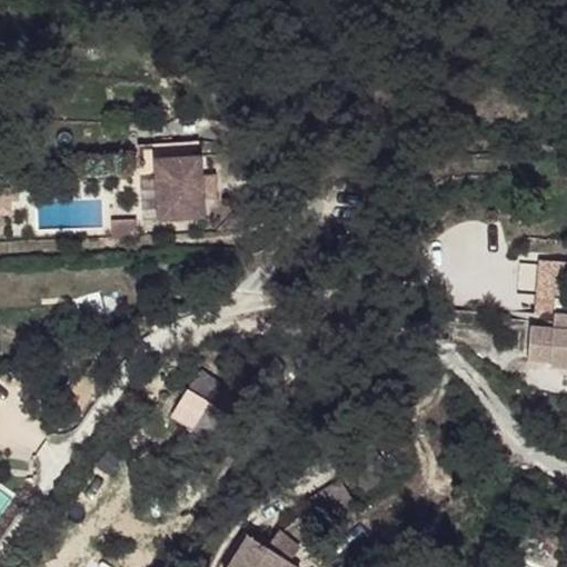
[(196,146),(151,148),(156,221),(199,219),(196,146)]
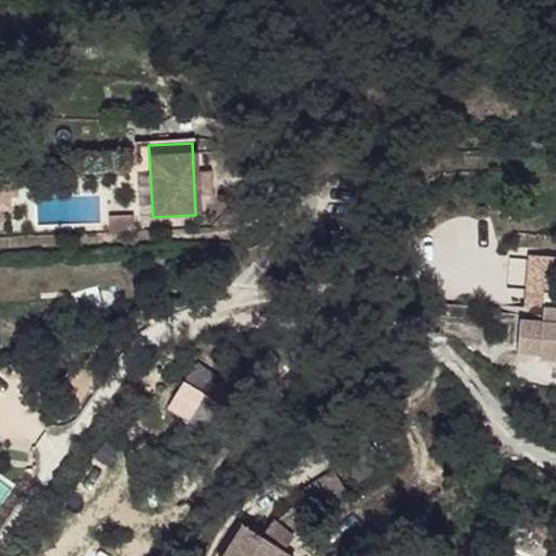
[(130,217),(106,218),(106,236),(131,234),(130,217)]
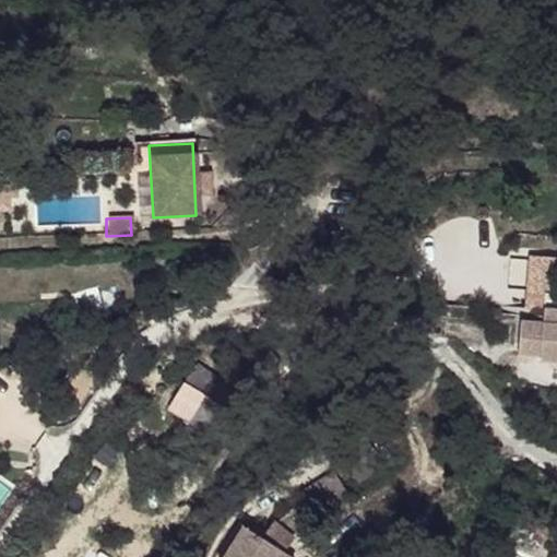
[(525,255),(525,291),(556,292),(556,255),(525,255)]
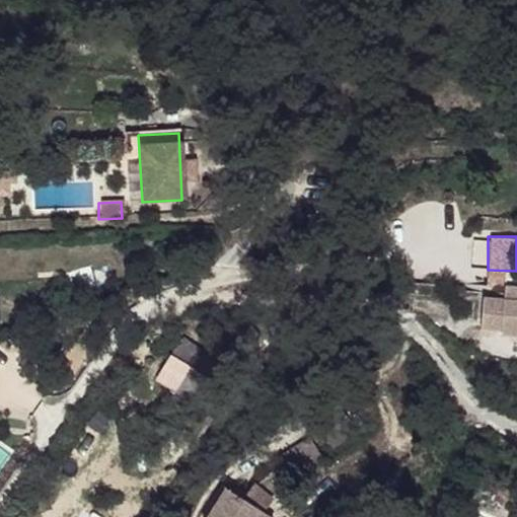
[(516,281),(503,280),(499,309),(478,307),(476,335),(494,337),(494,342),(516,345),(516,281)]
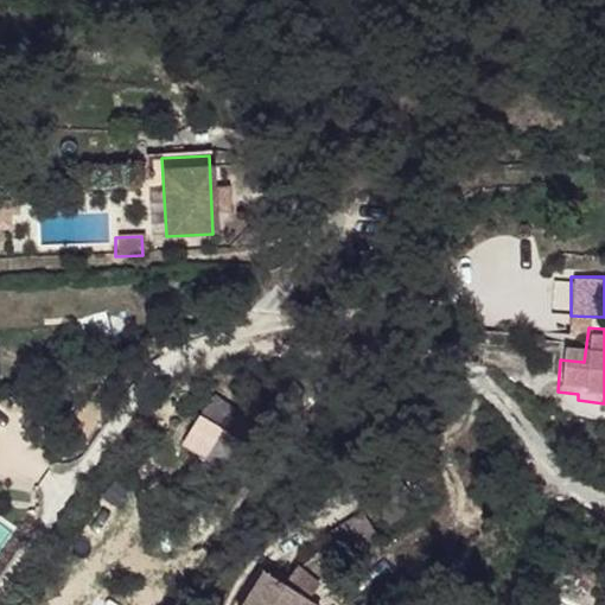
[(258,426),(214,395),(183,443),(227,472),(258,426)]
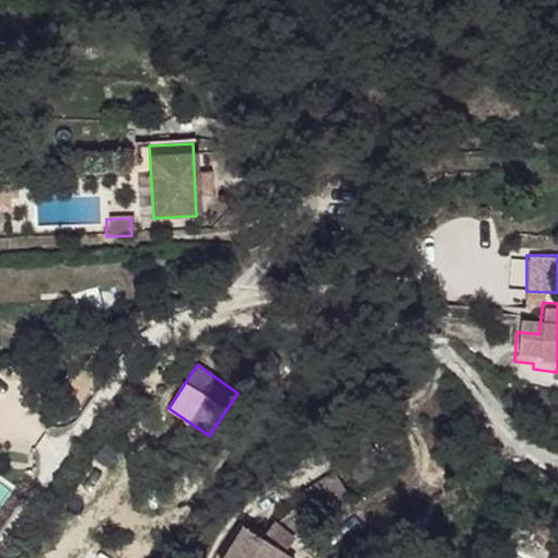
[(351,495),(335,471),(301,495),(317,520),(351,495)]
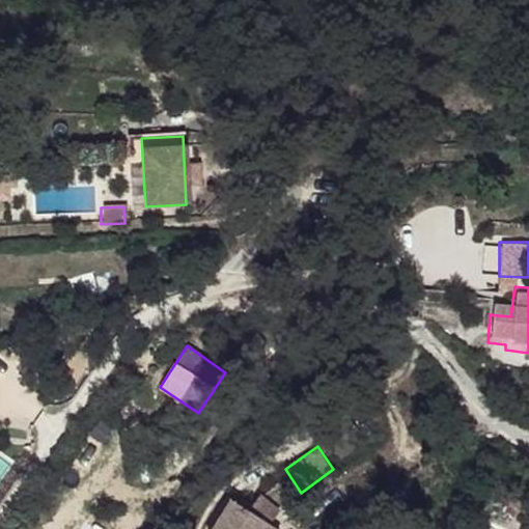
[(241,497),(239,502),(272,527),(282,509),(262,496),(256,505),(241,497)]
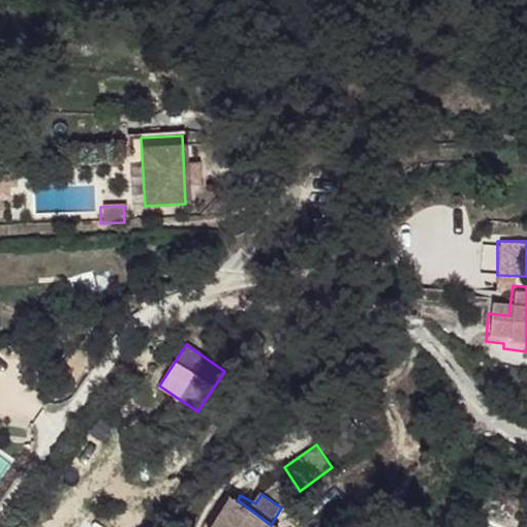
[(238,500),(230,497),(210,526),(273,526),(271,525),(238,500)]
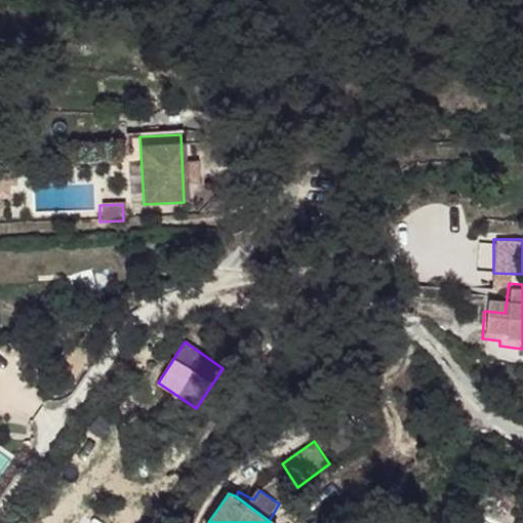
All buildings are outlined.
